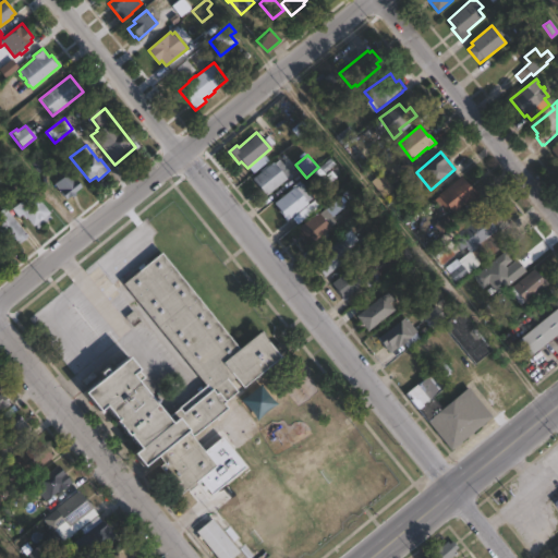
[(279,160),(283,165),(284,164),(287,166),(286,167),(291,173),(286,178),(288,179),(266,196),(253,180),(274,162),(275,164),(279,160)]
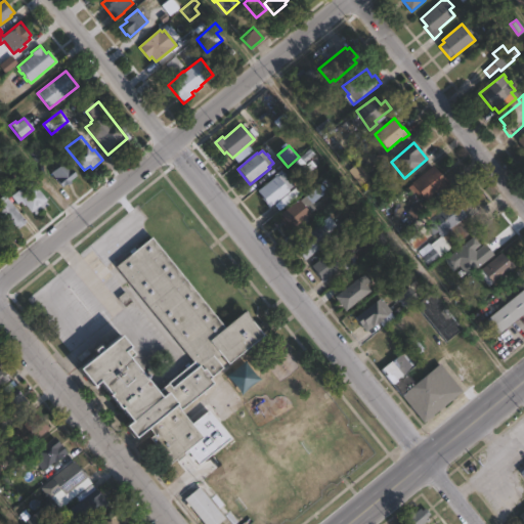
[(72,183),(70,184),(69,183),(63,187),(51,172),(58,167),(51,159),(58,153),(77,176),(71,181),(72,183)]
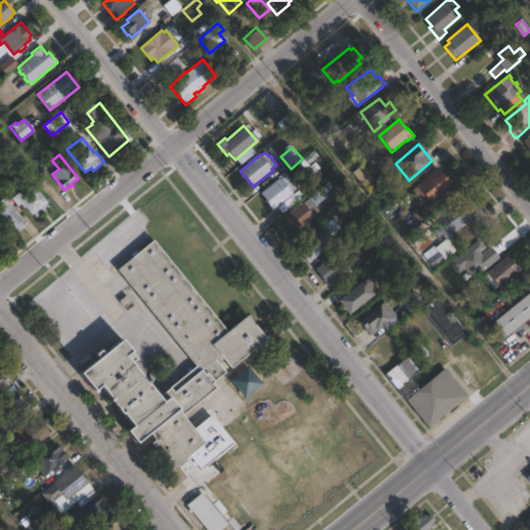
[(362,165),(364,168),(365,167),(376,179),(374,180),(375,182),(371,185),(370,184),(365,187),(353,172),(362,165)]
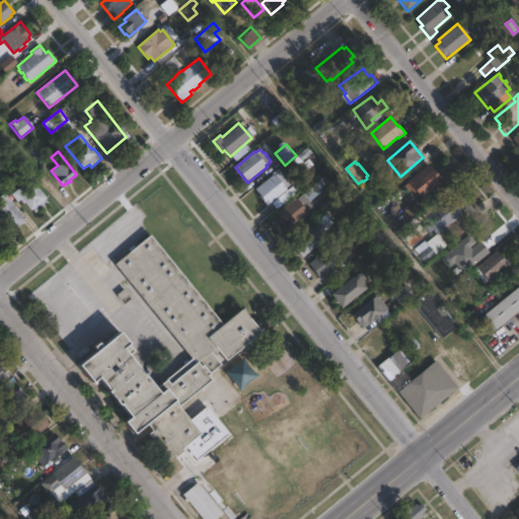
[(430,164),(438,174),(440,173),(450,187),(442,194),(437,188),(422,200),(418,194),(415,196),(405,184),(410,181),(409,180),(430,164)]
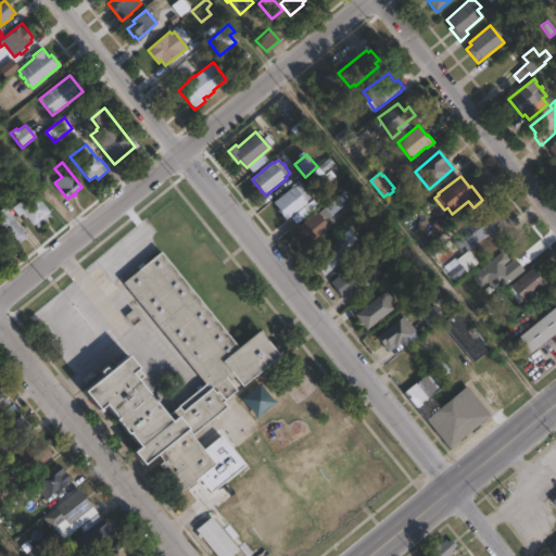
[(299,180),(301,184),(313,198),(306,202),(307,203),(285,220),(279,213),(280,212),(274,203),(293,187),(292,186),(299,180)]
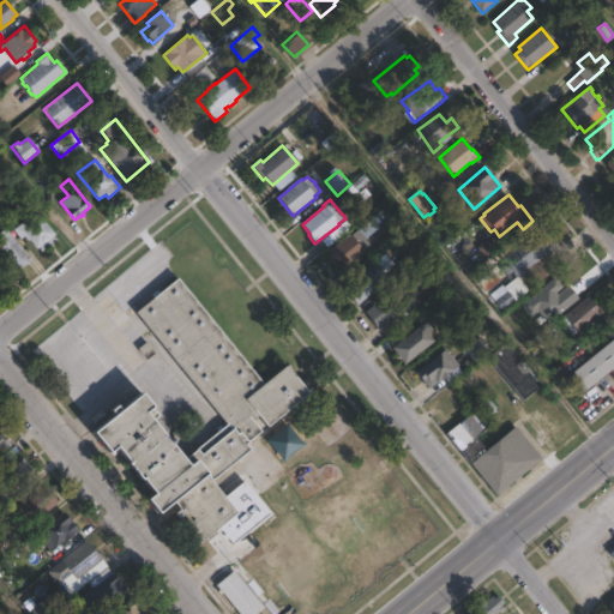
[(37,211),(55,235),(53,236),(56,240),(41,252),(38,248),(36,250),(25,235),(20,239),(13,230),(26,220),(25,218),(31,214),(32,216),(37,211)]
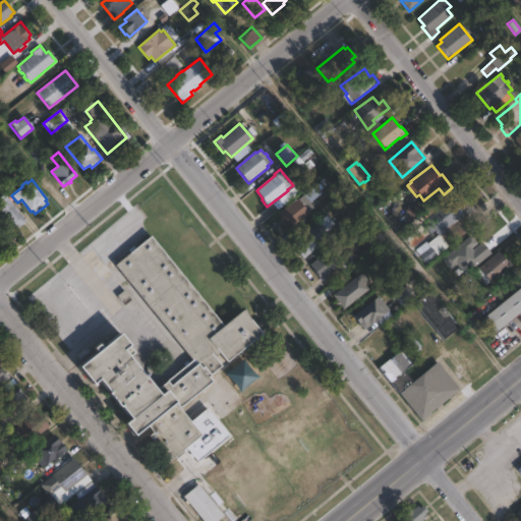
[(0,196),(4,193),(25,221),(17,228),(14,224),(8,229),(0,218),(0,196)]
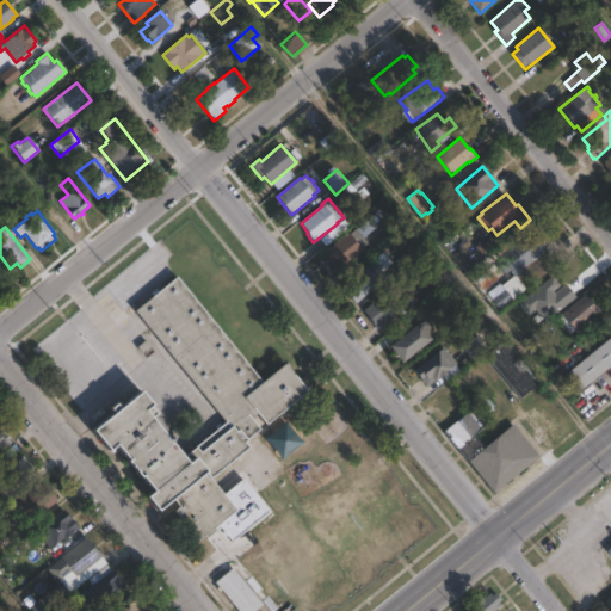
[(357,229),(369,244),(362,248),(363,251),(358,254),(360,258),(349,267),(346,264),(337,271),(323,255),(328,252),(327,250),(349,233),(350,234),(357,229)]
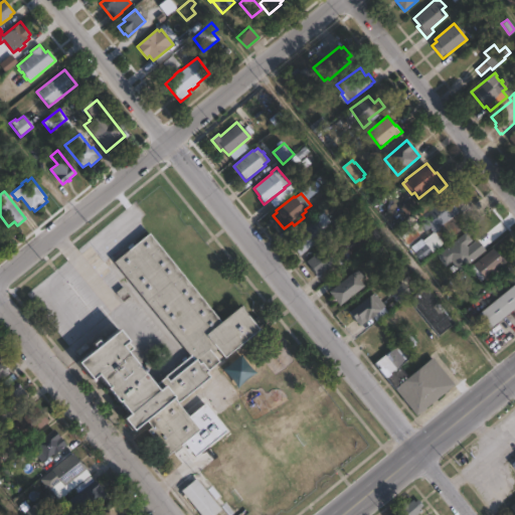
[(438,194),(443,199),(447,196),(459,212),(464,219),(466,217),(470,222),(467,224),(469,225),(444,243),(433,252),(423,240),(435,231),(432,227),(425,232),(420,225),(424,221),(420,216),(427,211),(425,208),(419,212),(417,210),(438,194)]
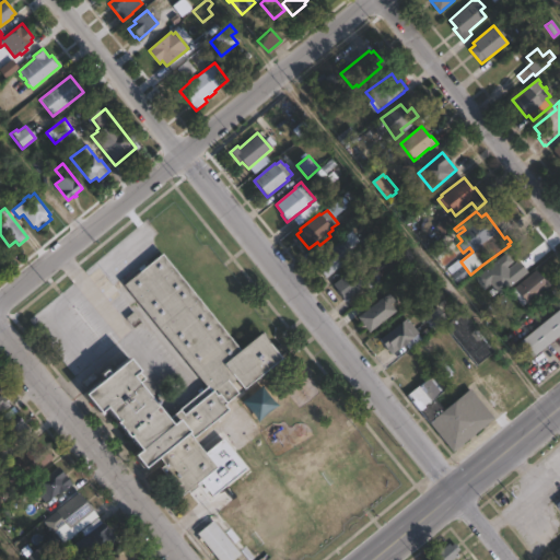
[(381,245),(369,254),(359,242),(376,229),(385,238),(380,243),(381,245)]
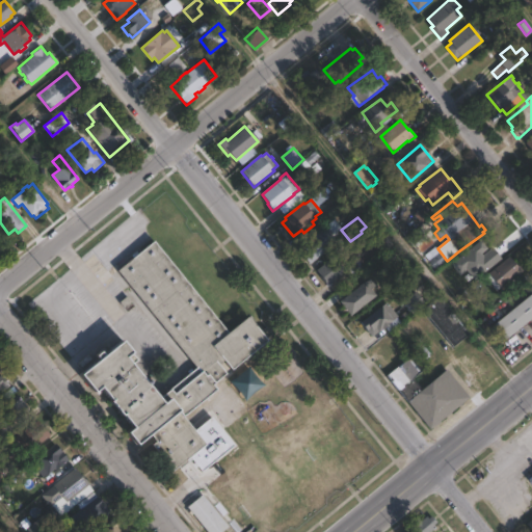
[(338,242),(310,265),(297,250),(334,219),(342,229),(338,232),(338,233),(334,237),(338,242)]
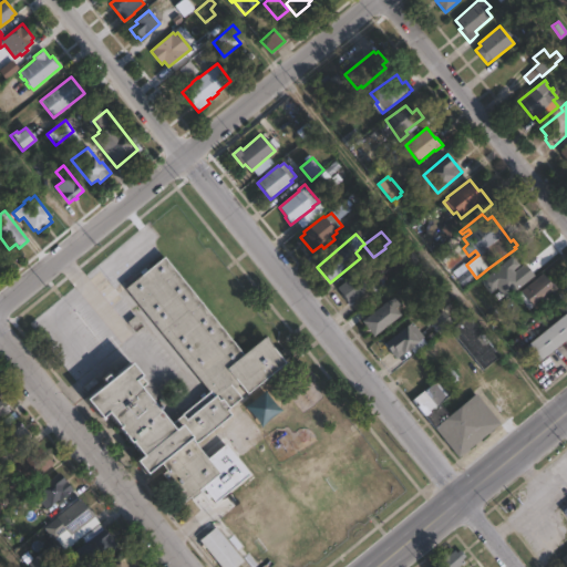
[(463,259),(452,268),(441,254),(451,245),(463,259)]
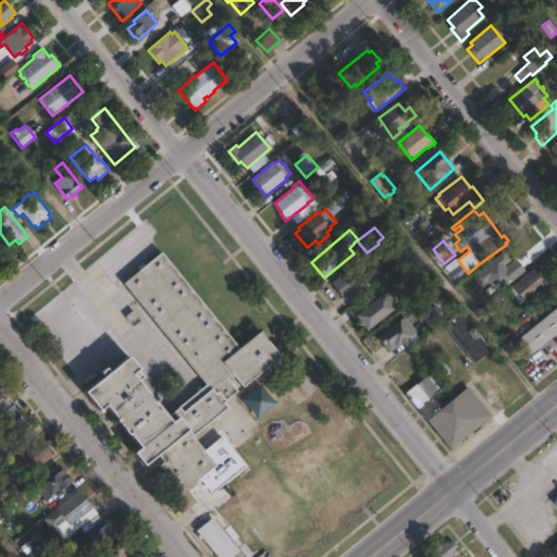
[(159,249),(235,344),(255,329),(275,353),(236,384),(231,376),(226,380),(234,390),(221,400),(223,404),(187,432),(212,462),(178,490),(158,463),(161,461),(150,447),(135,459),(125,448),(132,443),(97,399),(90,405),(76,387),(83,382),(120,353),(128,363),(122,369),(161,417),(205,382),(121,280),(159,249)]
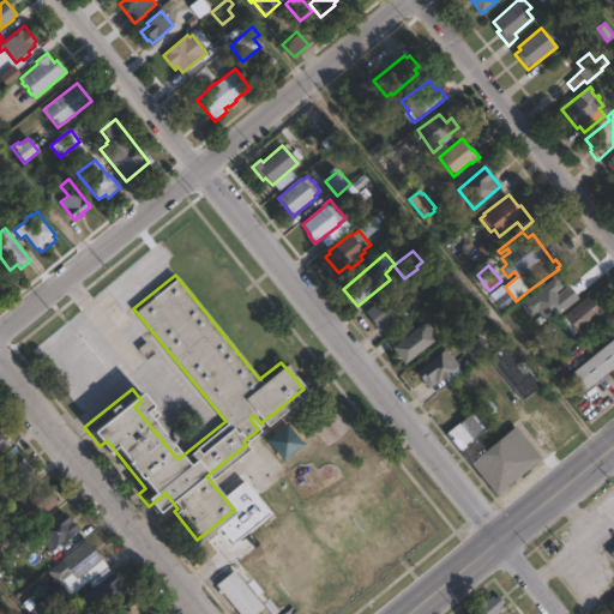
[(515,301),(503,311),(489,295),(503,286),(515,301)]
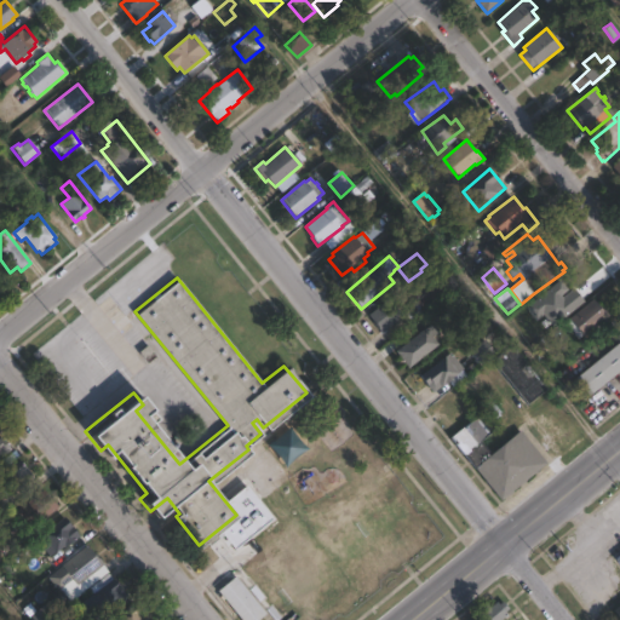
[(608,317),(585,337),(584,336),(579,339),(566,323),(572,320),(569,316),(592,297),(608,317)]
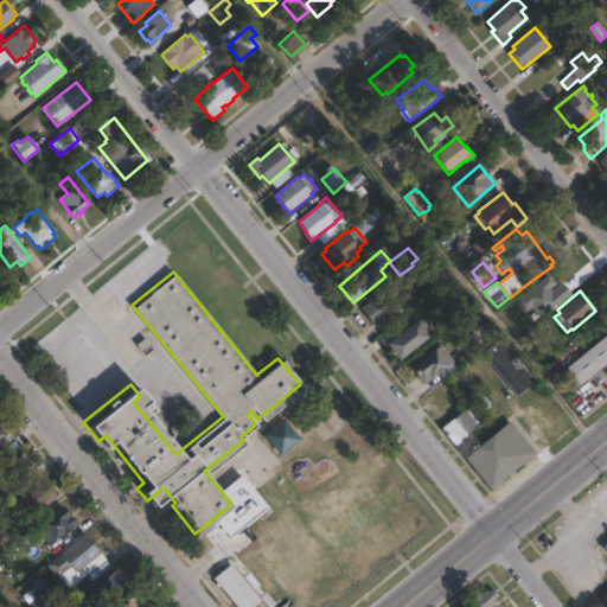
[(377,296),(379,300),(384,296),(395,310),(378,323),(381,325),(377,328),(360,308),(377,296)]
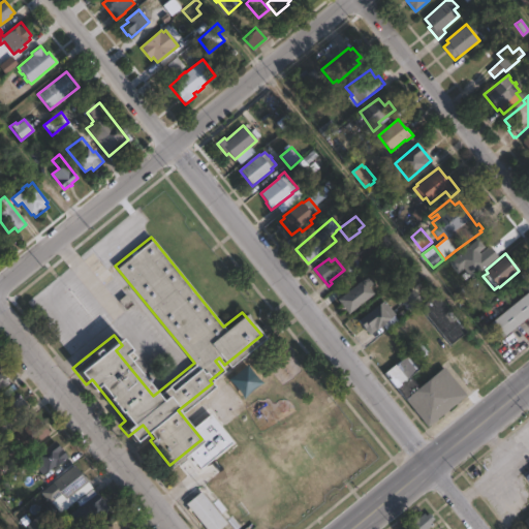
[(369,277),(374,284),(369,287),(375,294),(349,314),(338,300),(364,280),(364,281),(369,277)]
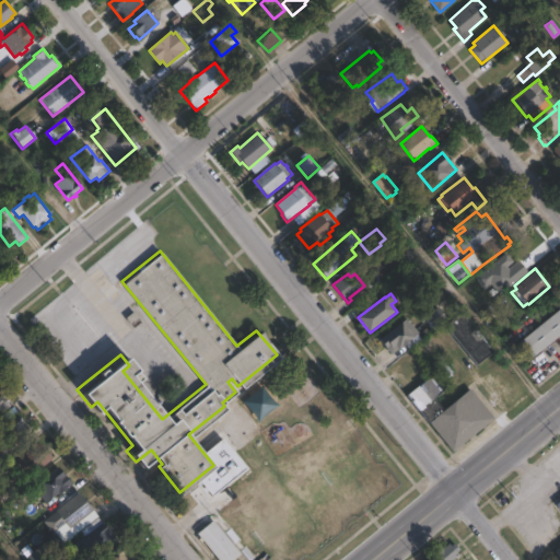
[(447,319),(434,330),(424,318),(439,307),(447,319)]
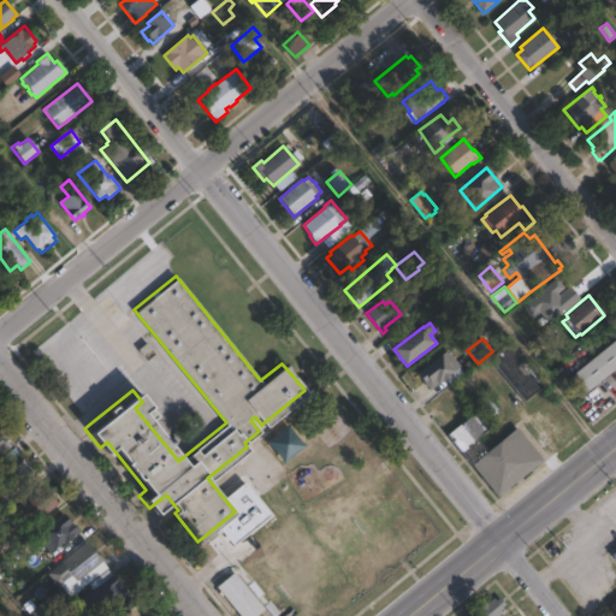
[(615,368),(584,395),(569,378),(614,342),(615,341),(615,368)]
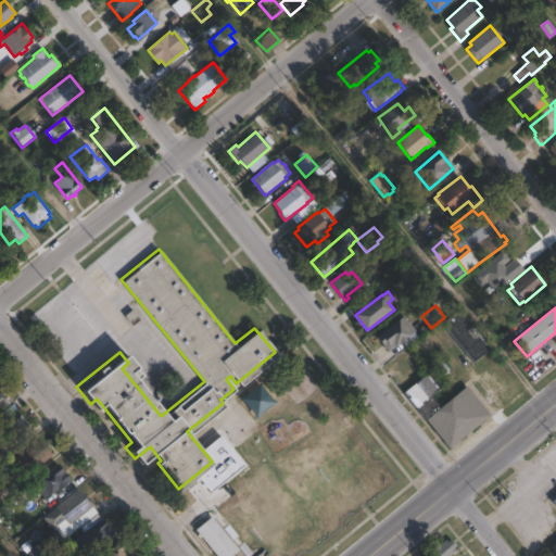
[(491,350),(474,364),(442,324),(459,310),(491,350)]
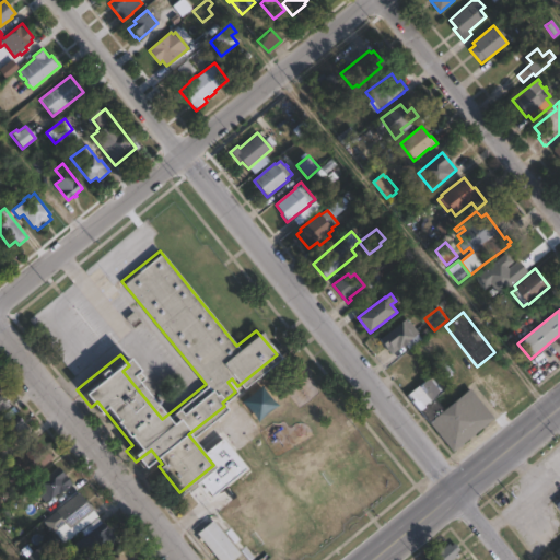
[(422,340),(410,350),(406,345),(393,356),(381,340),(408,318),(420,334),(418,335),(422,340)]
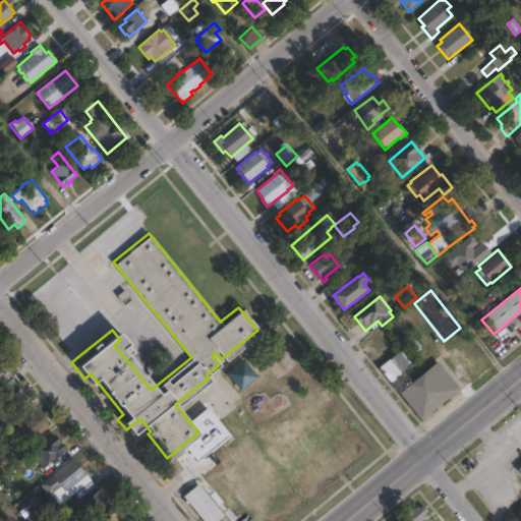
[(402,370),(412,382),(437,361),(459,390),(421,420),(378,367),(402,347),(413,361),(402,370)]
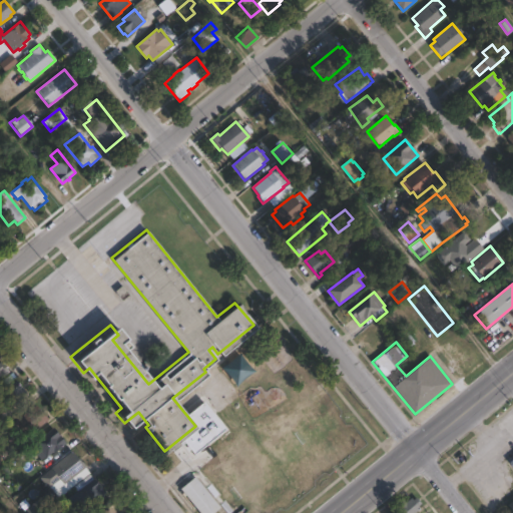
[(0,361),(1,361),(9,373),(0,379),(0,361)]
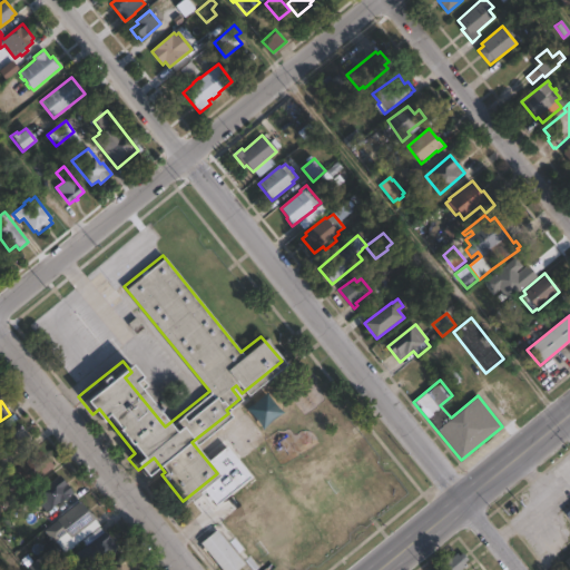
[(0,435),(18,423),(22,430),(25,430),(30,438),(27,439),(29,441),(10,454),(9,453),(0,460),(0,435)]
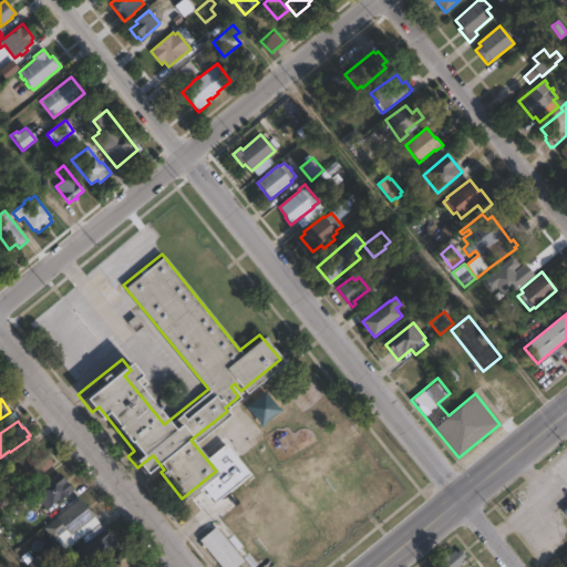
[(48,459),(20,480),(11,468),(40,447),(48,459)]
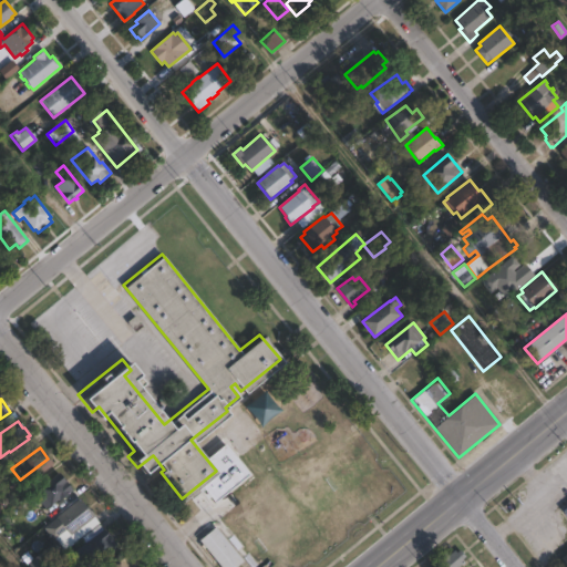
[(73,490),(60,500),(59,498),(47,508),(33,491),(59,471),(73,490)]
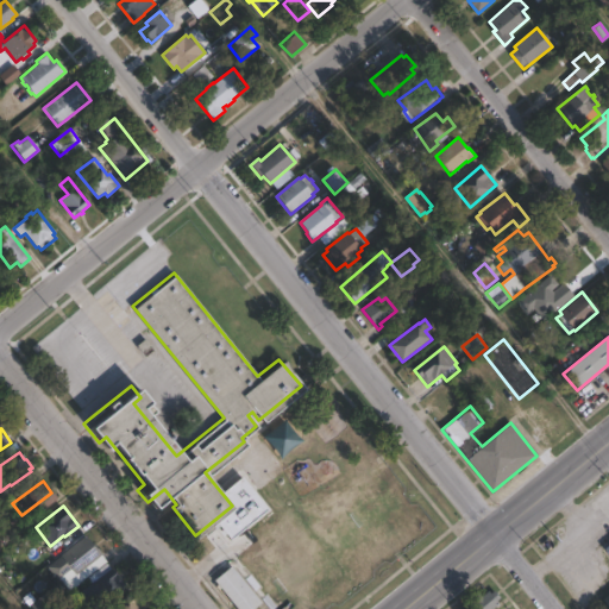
[(86,534),(95,546),(96,545),(102,553),(95,558),(101,565),(83,581),(77,573),(76,575),(71,567),(58,578),(48,565),(86,534)]
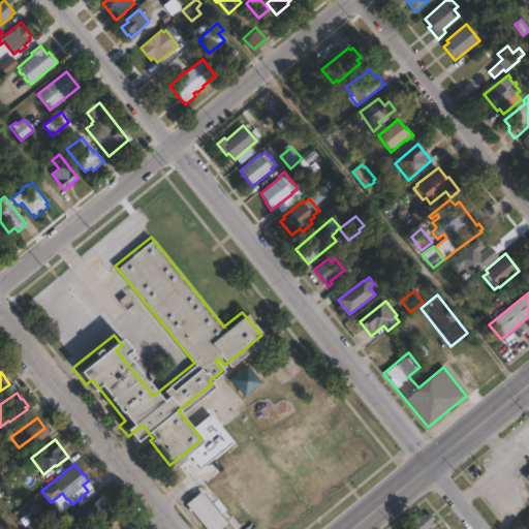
[(109,507),(82,528),(71,528),(63,519),(80,505),(75,501),(93,488),(109,507)]
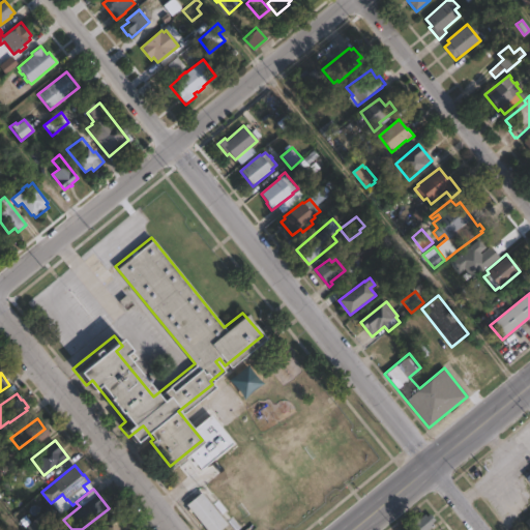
[(225,522),(214,529),(206,529),(185,503),(200,492),(225,522)]
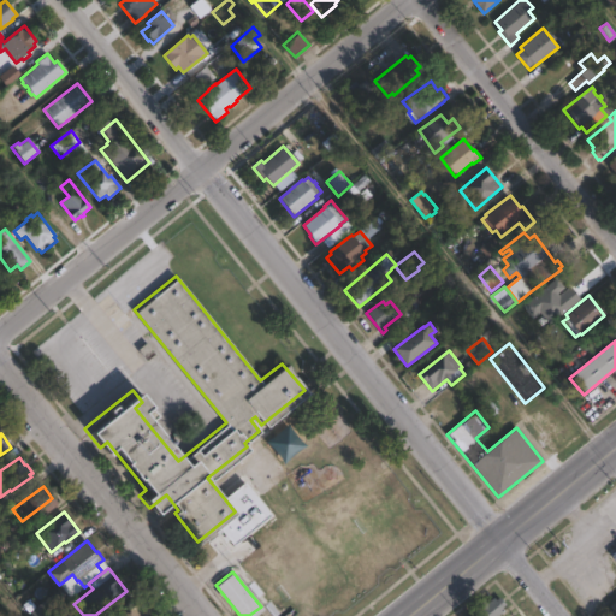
[(147,615),(107,615),(131,597),(147,615)]
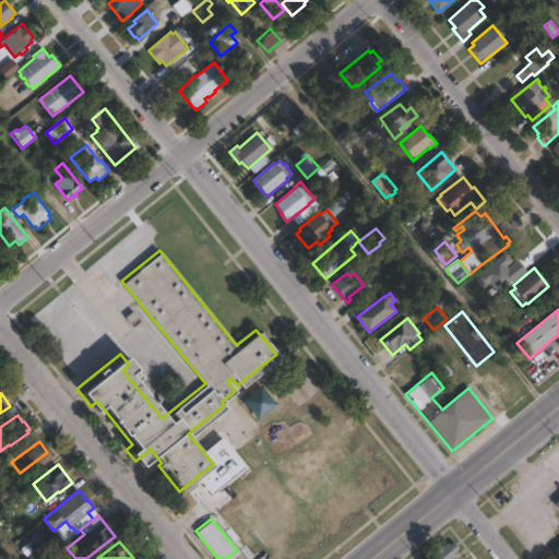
[(454,542),(460,548),(456,550),(459,554),(451,558),(429,558),(436,554),(433,550),(441,544),(443,546),(449,542),(451,544),(454,542)]
